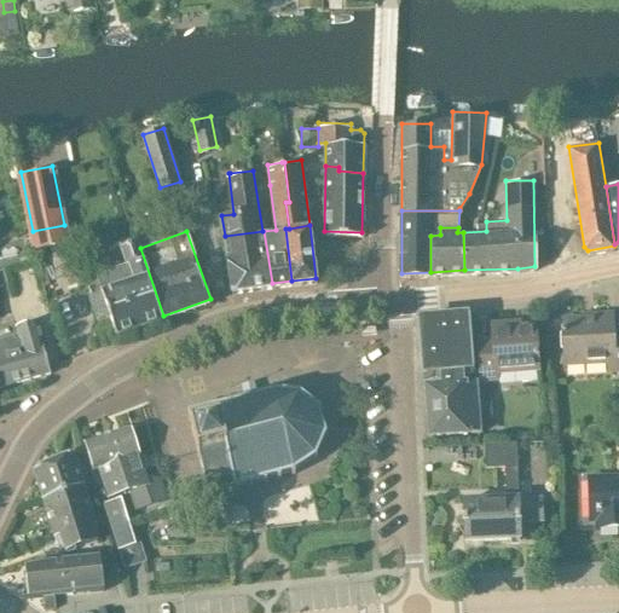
[(264,231),(262,231),(225,236),(231,289),(272,283),(264,231)]
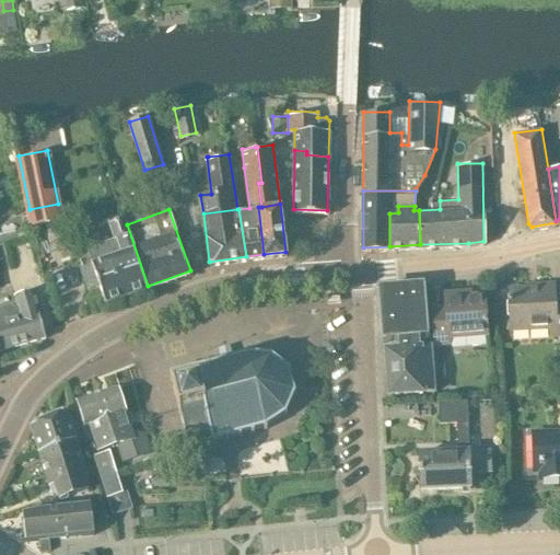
[(106,300),(148,286),(127,224),(124,216),(108,221),(114,236),(88,245),(92,259),(91,259),(93,264),(83,267),(90,286),(100,281),(106,300)]
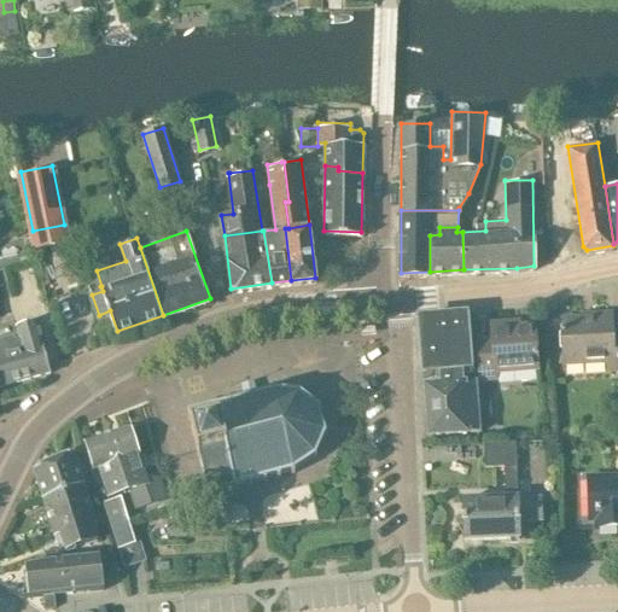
[(607,366),(617,365),(617,334),(613,334),(612,309),(594,309),(594,314),(563,315),(563,325),(561,325),(565,360),(607,360),(607,366)]
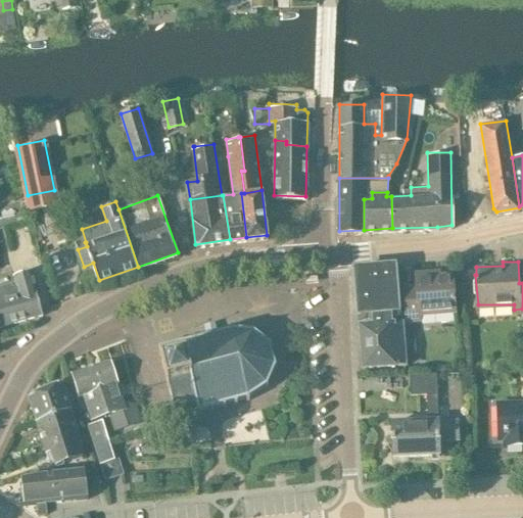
[(376,309),(377,320),(377,322),(391,321),(390,313),(401,312),(397,264),(355,267),(359,310),(376,309)]
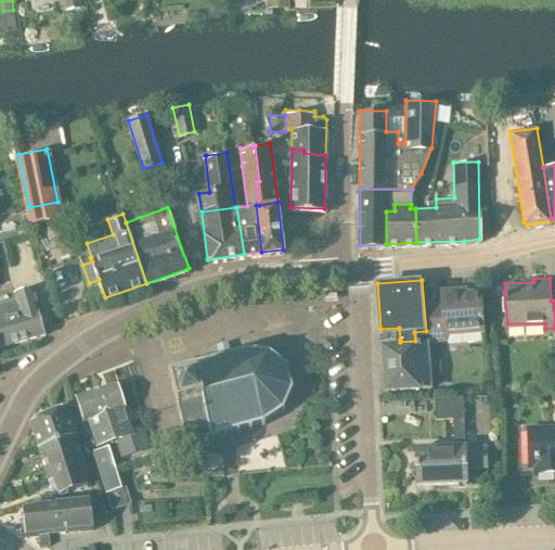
[(444,330),(482,328),(480,288),(459,290),(457,284),(442,285),(442,298),(429,299),(431,336),(446,335),(444,330)]
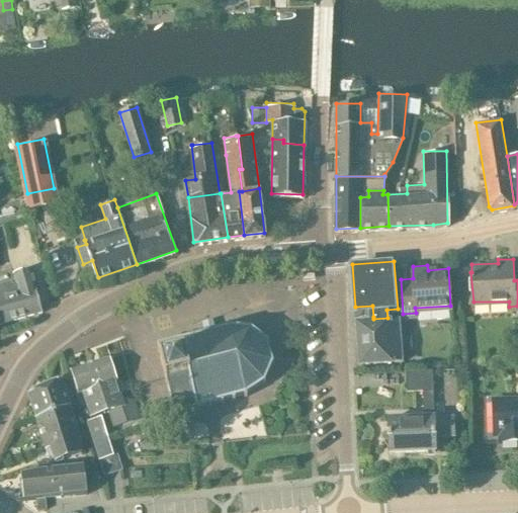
[(0,320),(41,309),(29,266),(14,270),(15,277),(0,281),(0,320)]
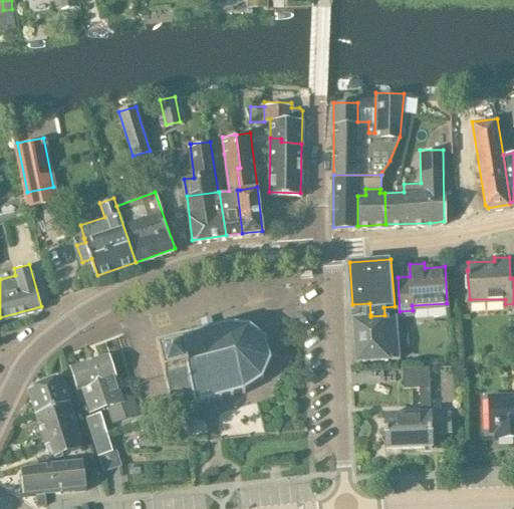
[(246,324),(229,321),(229,319),(226,320),(226,322),(217,325),(217,322),(214,323),(212,314),(203,316),(205,325),(201,326),(202,329),(193,331),(192,328),(189,328),(190,332),(181,334),(180,331),(177,332),(178,335),(171,337),(171,334),(166,335),(167,338),(160,340),(159,337),(156,337),(173,405),(194,399),(195,403),(198,402),(197,399),(206,396),(207,400),(210,399),(209,396),(218,393),(219,397),(222,396),(221,392),(230,390),(231,393),(235,393),(234,389),(242,387),(242,390),(246,390),(245,386),(261,374),(261,376),(264,376),(263,371),(269,359),(272,358),(271,354),(269,355),(264,338),(267,337),(266,334),(262,335),(250,325),(251,322),(247,321),(246,324)]
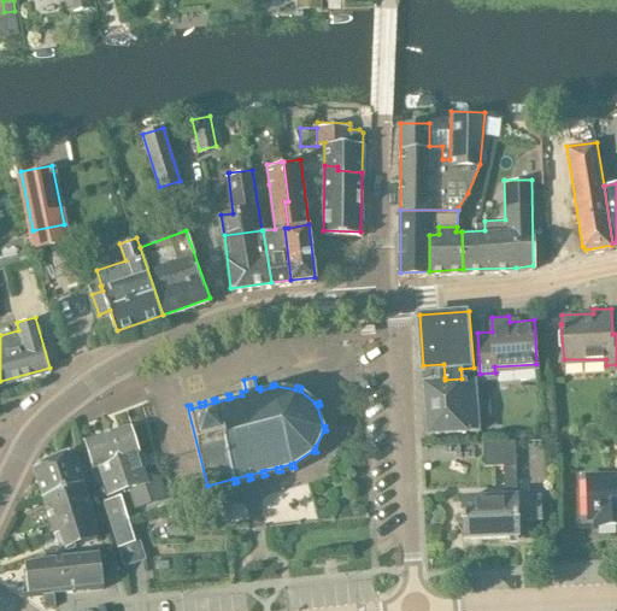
[(462,380),(462,379),(445,380),(445,377),(435,379),(435,381),(425,382),(429,430),(476,427),(472,379),(462,380)]
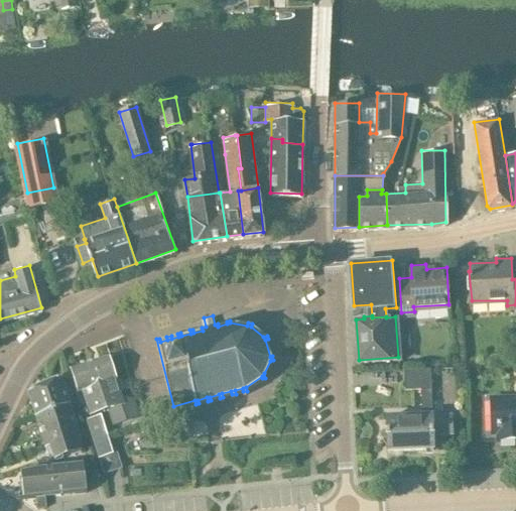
[(108,354),(71,367),(79,389),(83,388),(91,412),(108,406),(113,420),(139,411),(133,394),(130,395),(129,394),(126,395),(123,396),(120,388),(122,384),(120,377),(116,376),(108,354)]
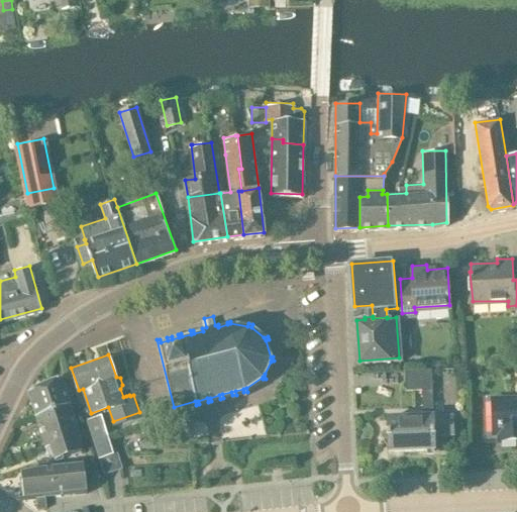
[(405,388),(432,387),(431,367),(405,368),(405,388)]
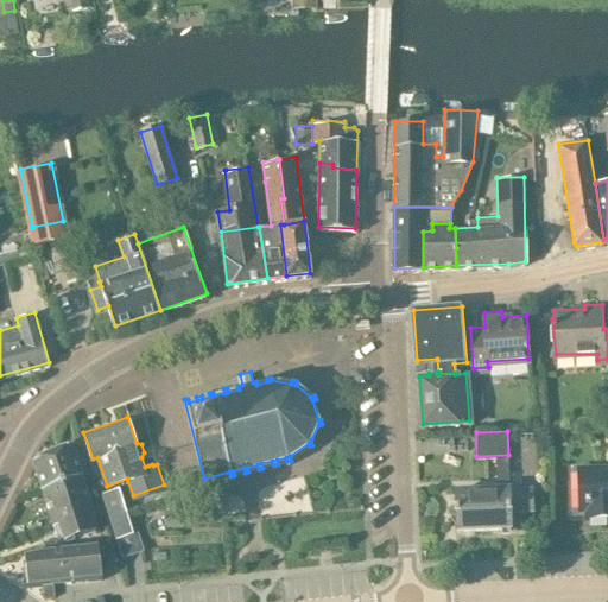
[(35,457),(44,486),(82,473),(80,468),(87,467),(83,455),(76,456),(71,441),(35,457)]
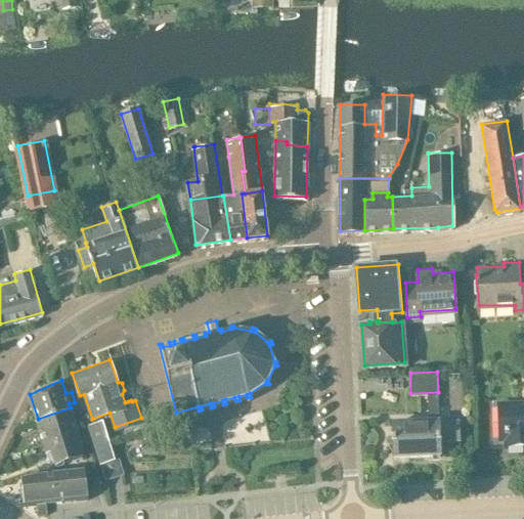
[(523,400),(500,402),(501,442),(523,441),(523,400)]
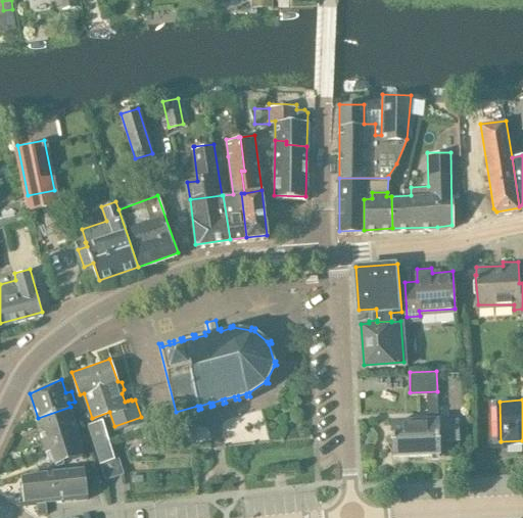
[(78,429),(70,407),(38,418),(45,440),(78,429)]
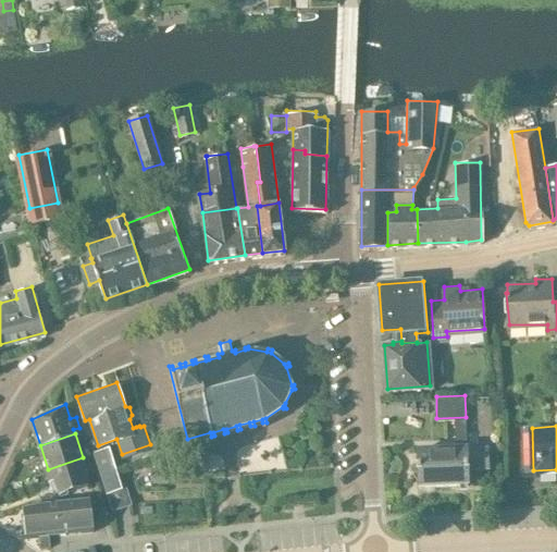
[(108,491),(122,486),(108,445),(95,450),(108,491)]
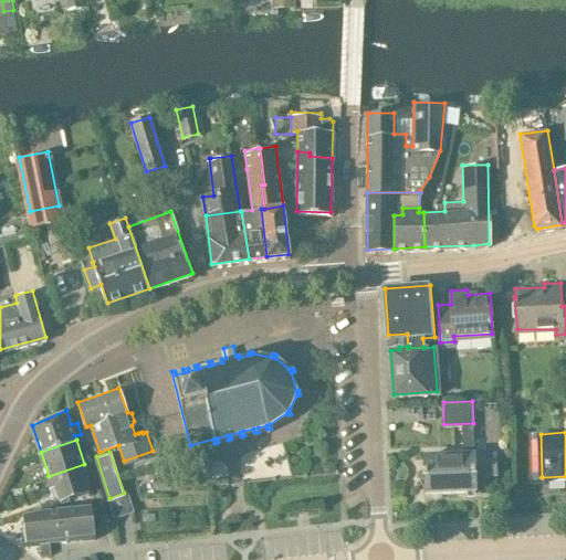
[(422,455),(423,488),(423,490),(475,488),(474,472),(496,472),(495,452),(422,455)]
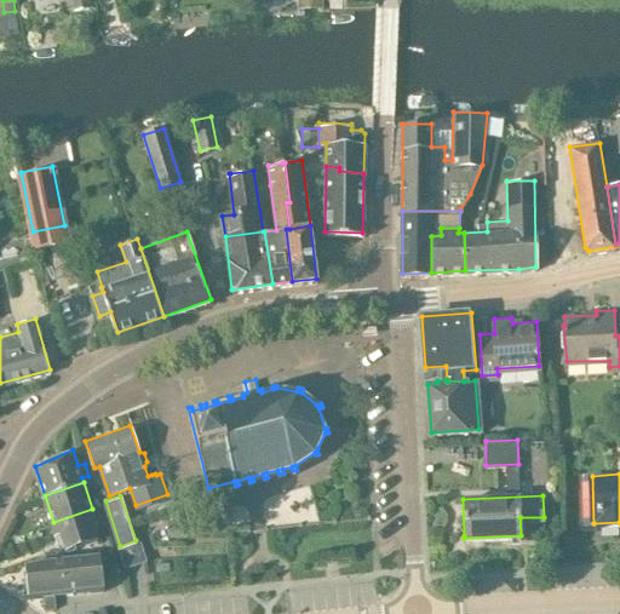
[(92,509),(53,522),(57,537),(62,535),(68,549),(98,540),(96,522),(92,509)]
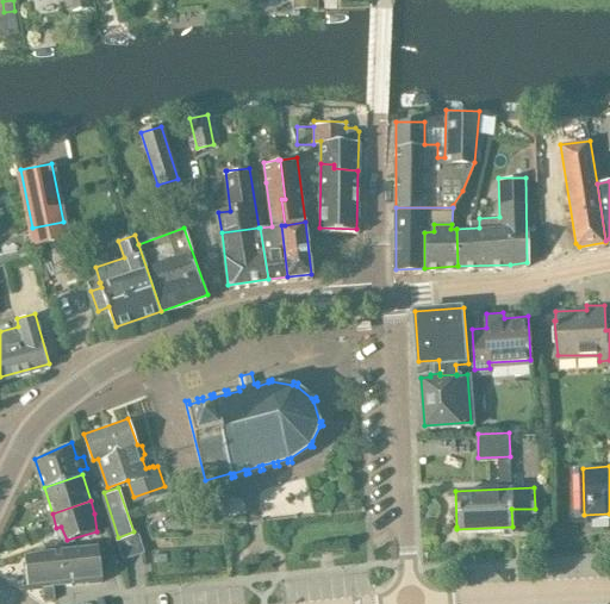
[(56,540),(44,541),(44,550),(57,549),(56,540)]
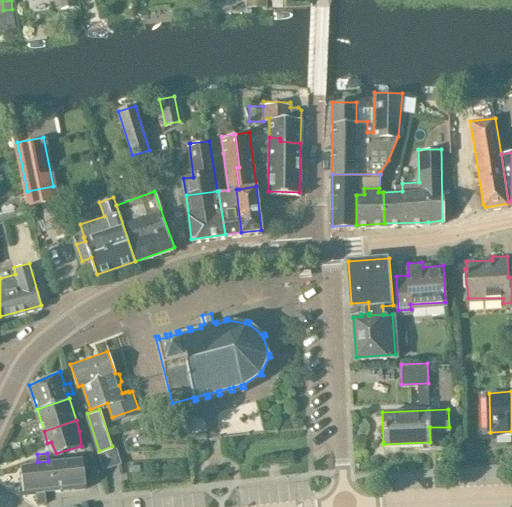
[(37,462),(20,464),(21,467),(21,492),(36,490),(37,500),(46,499),(45,489),(84,485),(86,485),(83,457),(48,461),(37,462)]
